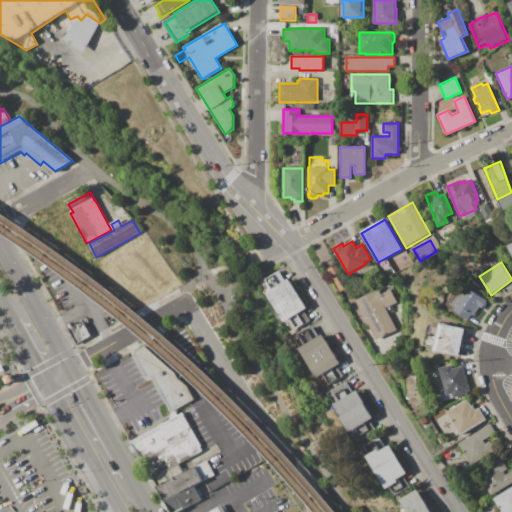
[(328,269),(337,264),(350,288),(341,294),(328,269)]
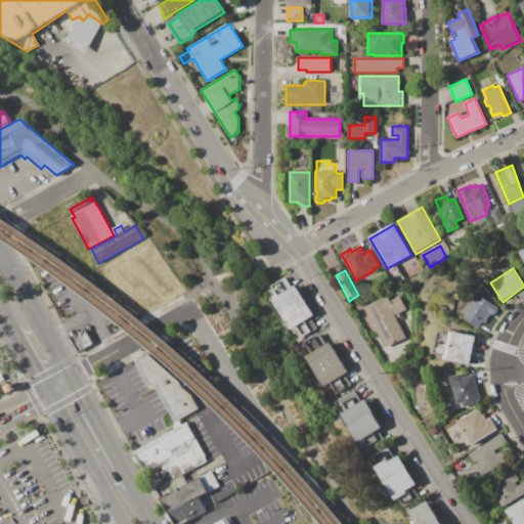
[(401,272),(406,270),(409,276),(405,279),(401,272)]
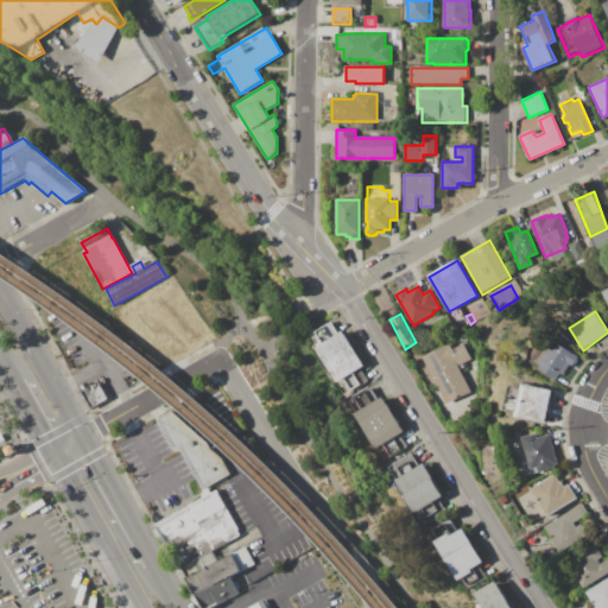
[(306,339),(331,323),(339,335),(343,331),(365,366),(361,368),(368,381),(342,397),(306,339)]
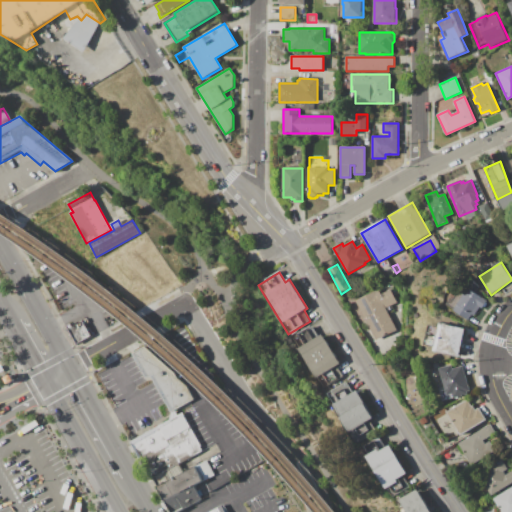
[(454,311),(454,310),(447,305),(458,288),(466,292),(469,288),(487,301),(486,302),(488,304),(485,308),(483,307),(483,308),(481,307),(475,317),(472,315),(469,320),(454,311)]
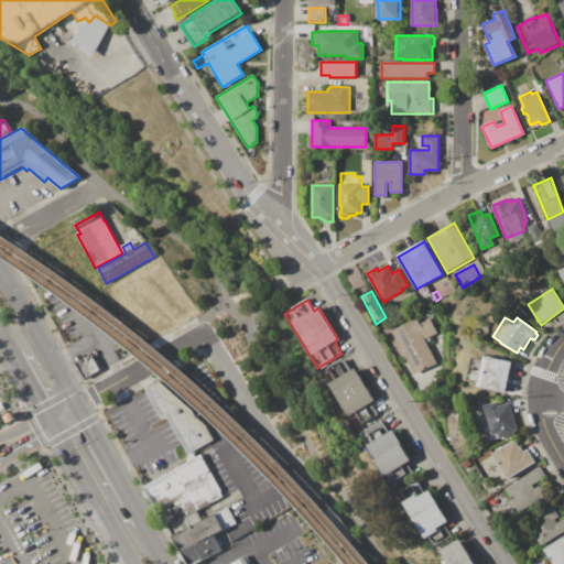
[(393,332),(419,320),(421,324),(431,320),(438,334),(424,340),(436,365),(414,375),(393,332)]
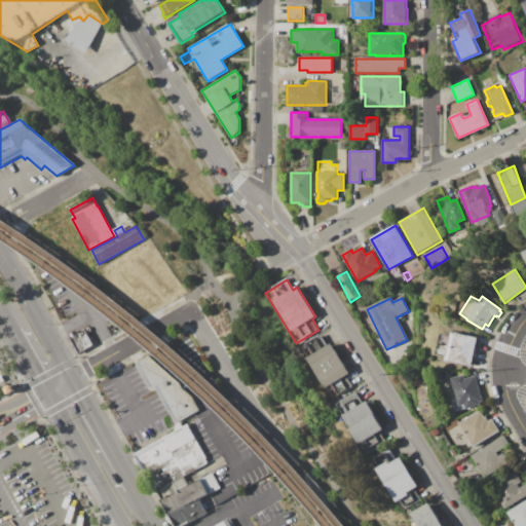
[(69,335),(73,333),(75,336),(86,330),(96,345),(79,353),(69,335)]
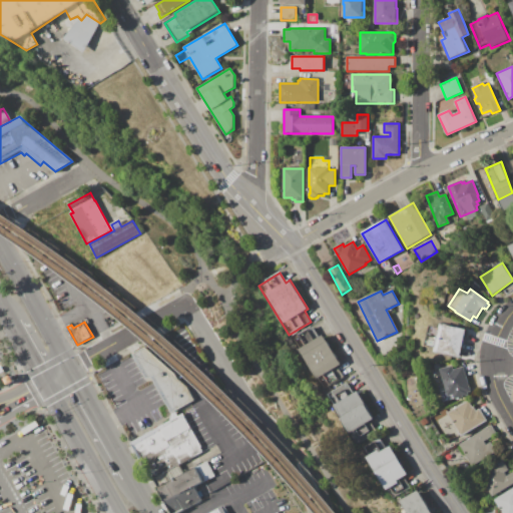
[(441,324),(467,330),(461,358),(435,352),(436,348),(426,346),(431,325),(441,328),(441,324)]
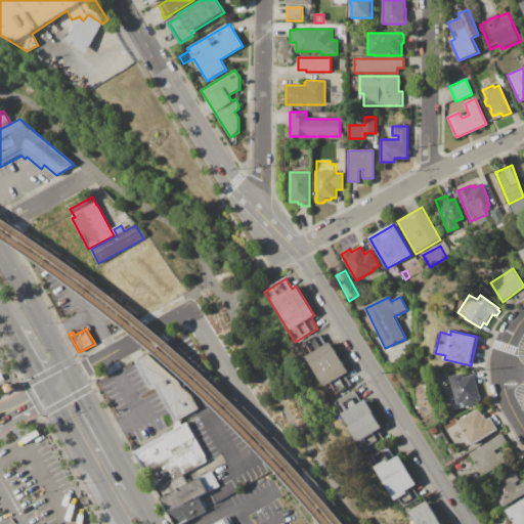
[(306,357),(307,356),(302,347),(307,343),(307,342),(320,334),(326,345),(331,342),(349,372),(345,375),(351,386),(333,397),(326,386),(324,387),(306,357)]
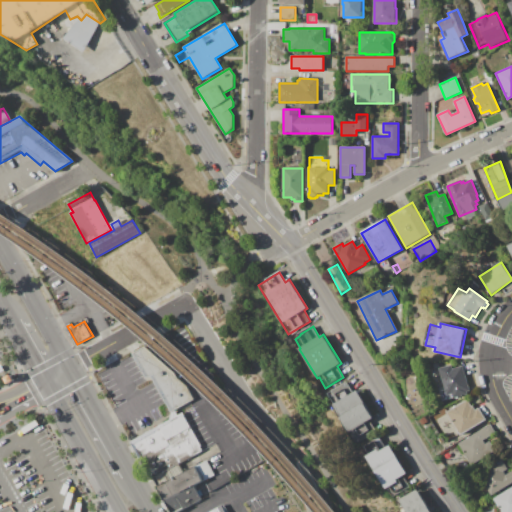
[(132,354),(145,347),(187,384),(195,399),(175,410),(170,413),(150,375),(145,378),(132,354)]
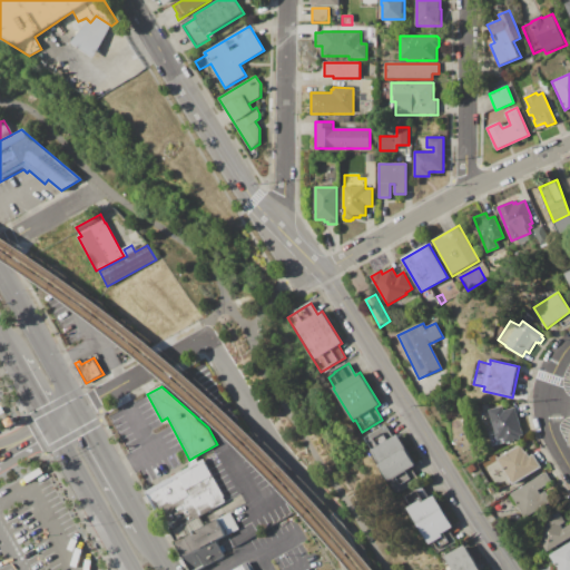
[(491,410),(503,406),(504,411),(516,408),(523,434),(520,435),(521,440),(505,444),(504,439),(499,441),(491,410)]
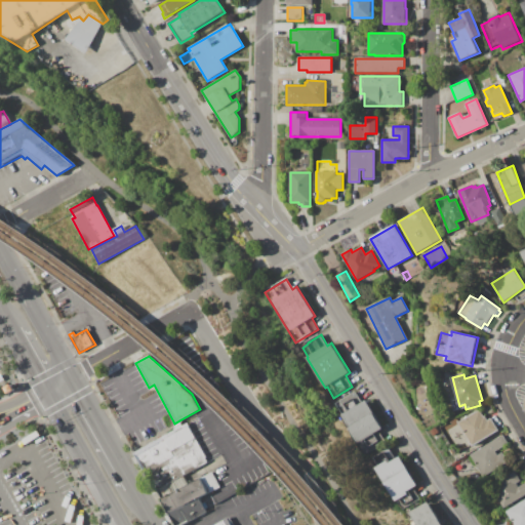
[(336,404),(356,392),(363,402),(367,400),(386,429),(380,432),(388,444),(368,456),(336,404)]
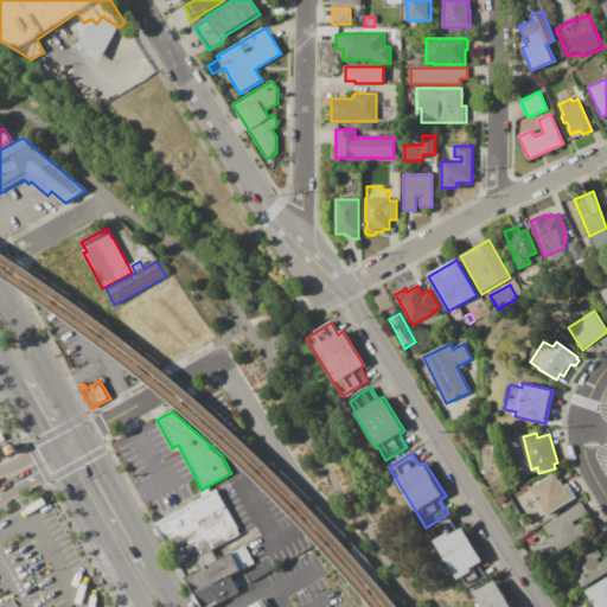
[(531,489),(554,474),(558,481),(561,480),(564,486),(568,484),(576,498),(548,516),(531,489)]
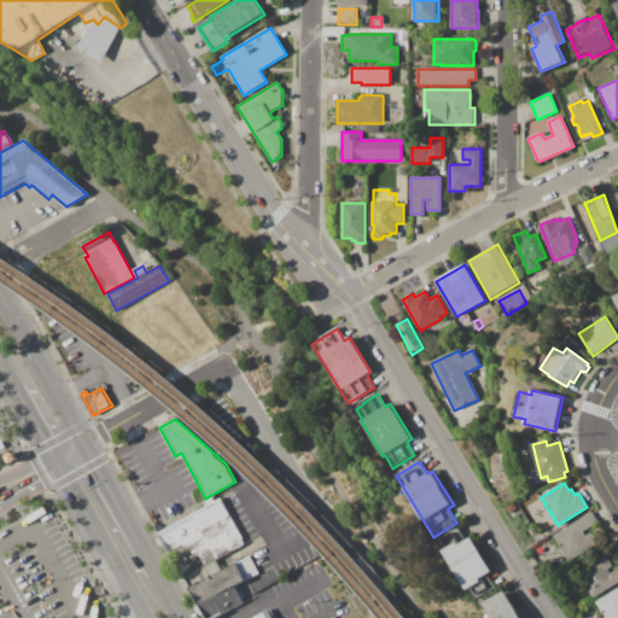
[(211,495),(214,501),(222,497),(243,535),(258,526),(262,535),(182,578),(158,534),(203,508),(205,499),(211,495)]
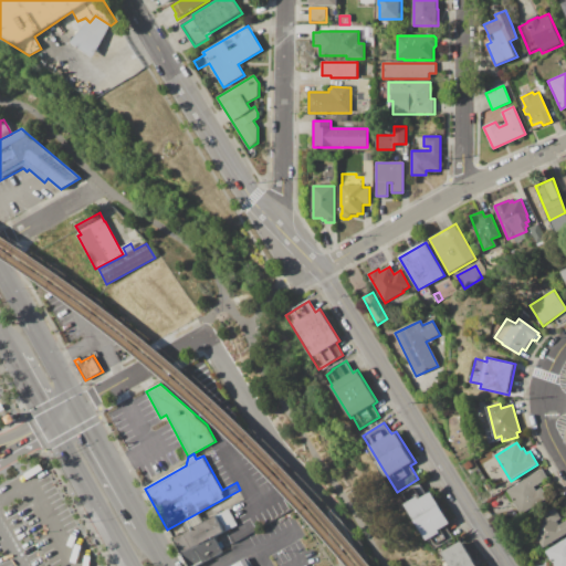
[(463,464),(471,460),(479,472),(471,477),(463,464)]
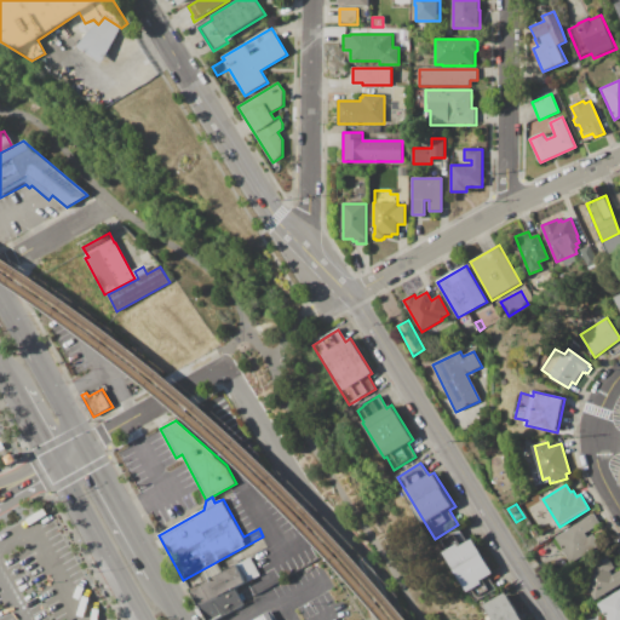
[(557,537),(593,514),(601,524),(585,533),(589,538),(593,534),(601,546),(573,563),(557,537)]
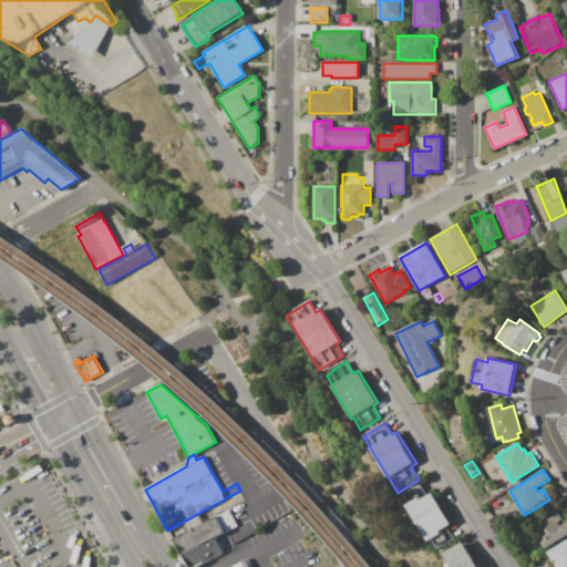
[(403,496),(422,485),(428,494),(432,491),(453,525),(450,528),(456,539),(436,552),(418,521),(403,496)]
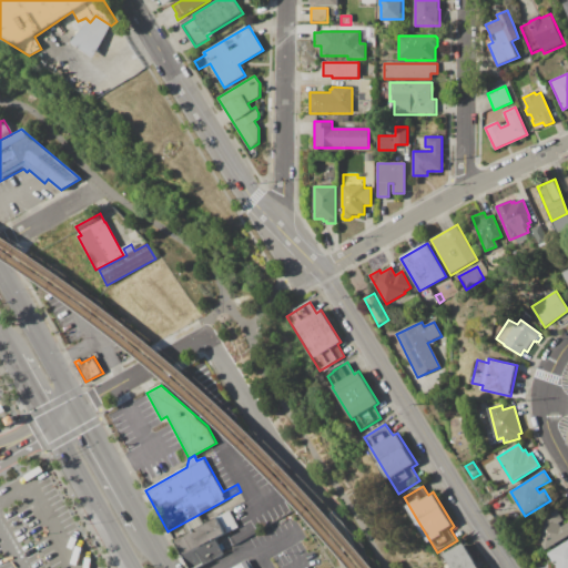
[(531,524),(555,508),(564,520),(559,524),(561,527),(567,523),(567,536),(548,549),(531,524)]
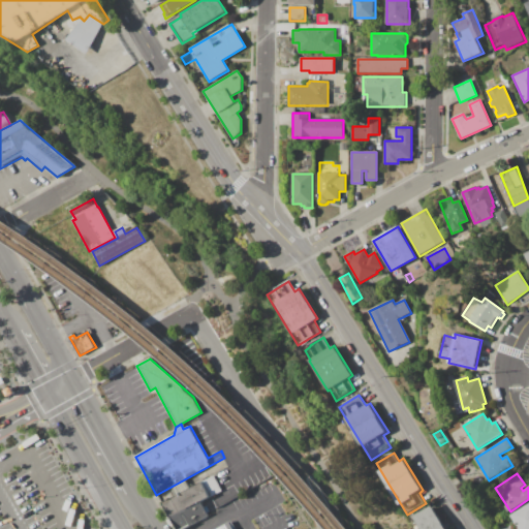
[(174,528),(161,503),(214,475),(222,491),(209,498),(210,501),(204,504),(209,516),(184,528),(174,528)]
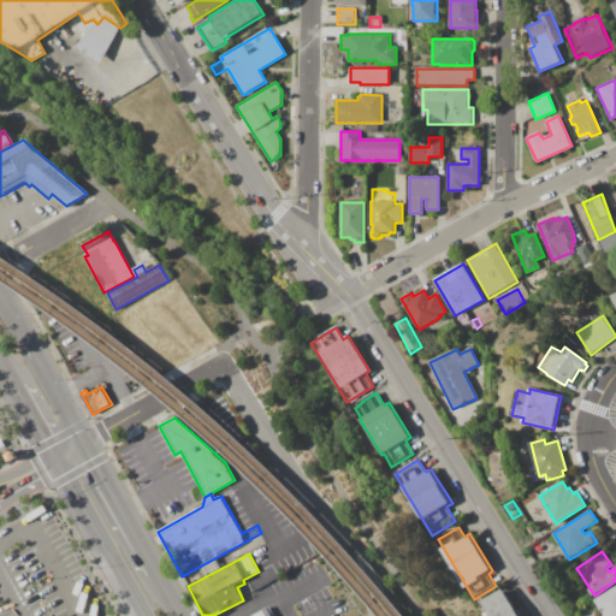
[(604,615),(594,599),(615,585),(615,615),(604,615)]
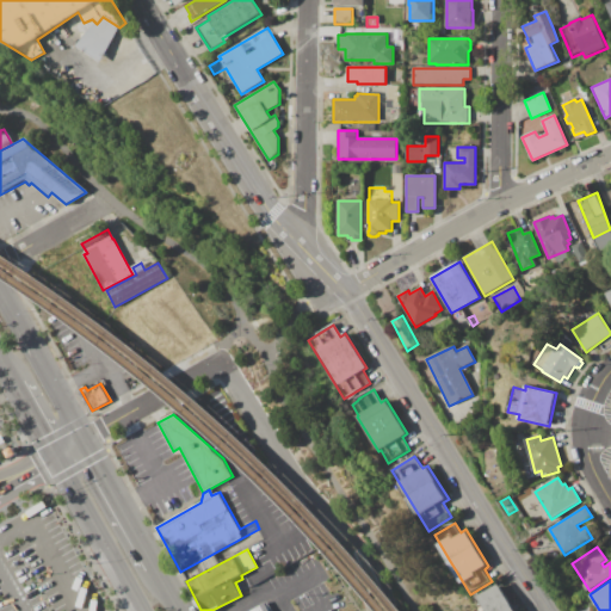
[(480,597),(500,585),(516,610),(483,610),(479,602),(481,600),(480,597)]
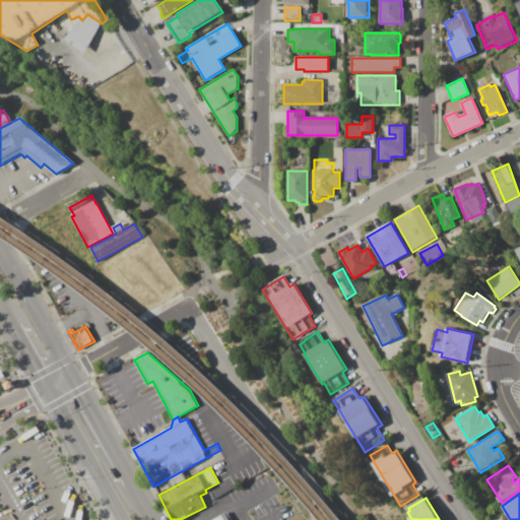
[(210,519),(204,508),(218,501),(224,514),(226,513),(228,513),(231,519),(210,519)]
